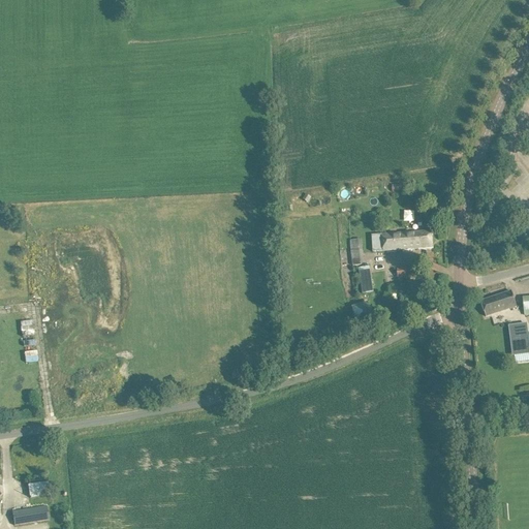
[(373,252),(432,248),(431,231),(372,236),(373,252)]
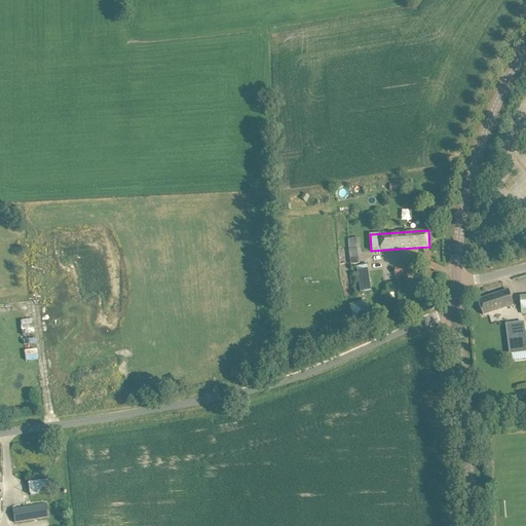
[(359,238),(348,239),(352,265),(363,263),(359,238)]
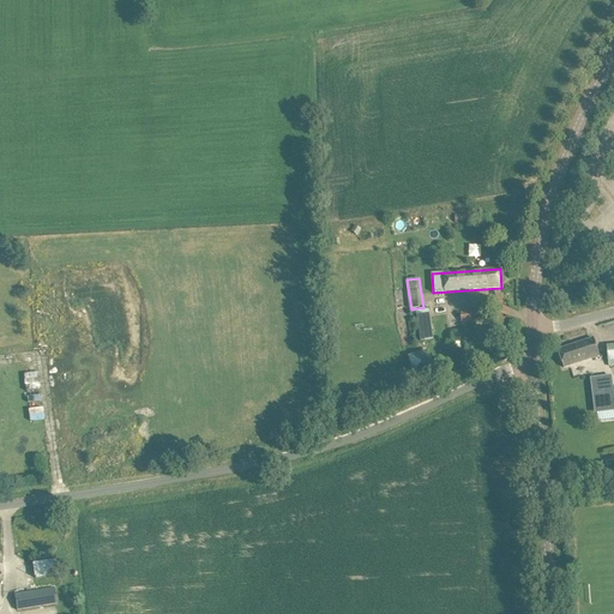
[(434,339),(429,309),(416,312),(421,341),(434,339)]
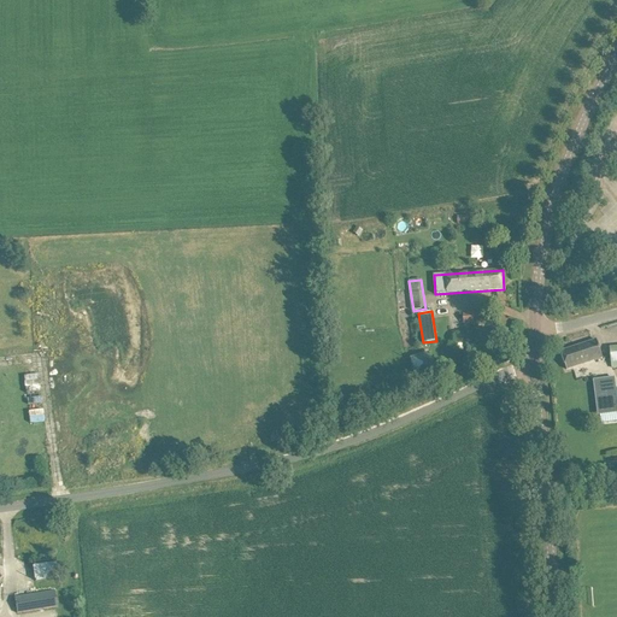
[(483,321),(482,312),(459,315),(460,318),(463,318),(464,323),(483,321)]
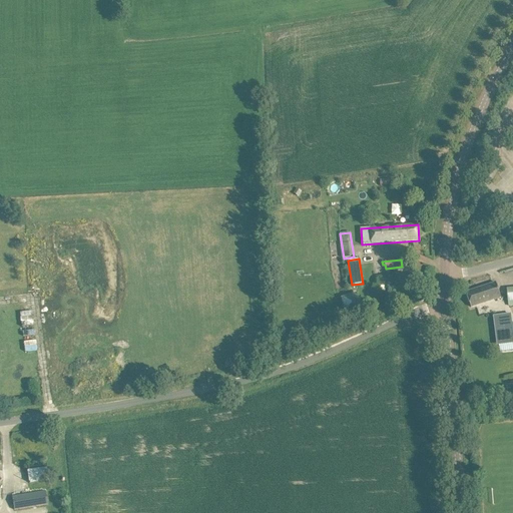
[(377,277),(378,287),(394,284),(392,275),(377,277)]
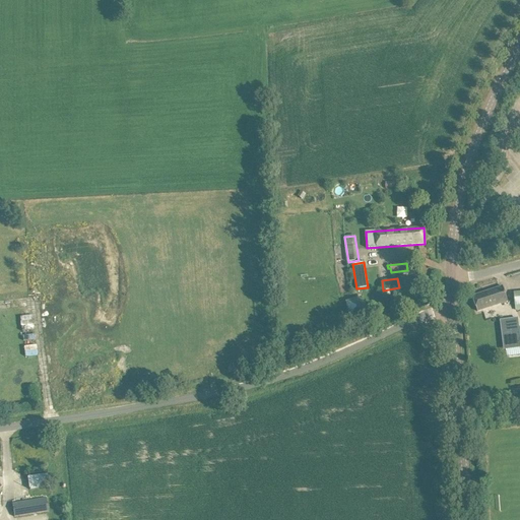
[(472,297),(477,312),(508,302),(503,286),(472,297)]
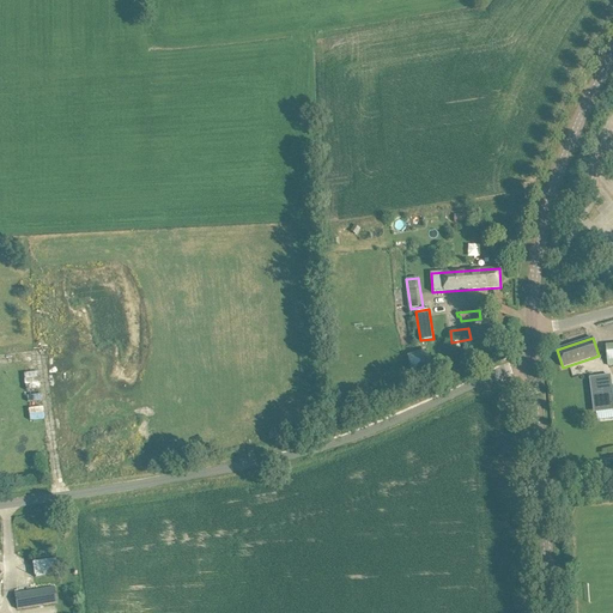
[(431,370),(432,353),(413,352),(412,369),(431,370)]
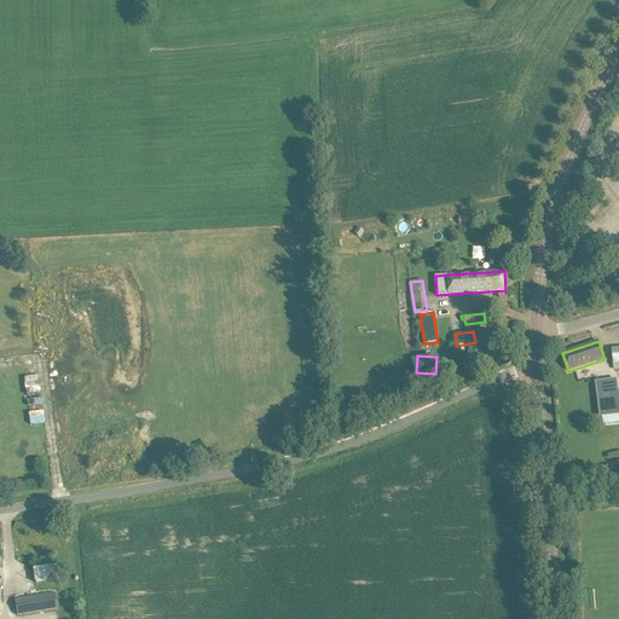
[(41,374),(27,376),(28,389),(44,387),(41,374)]
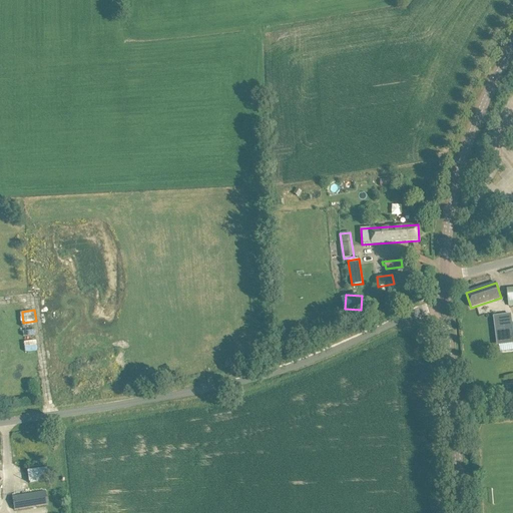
[(505,345),(502,316),(493,317),(497,346),(505,345)]
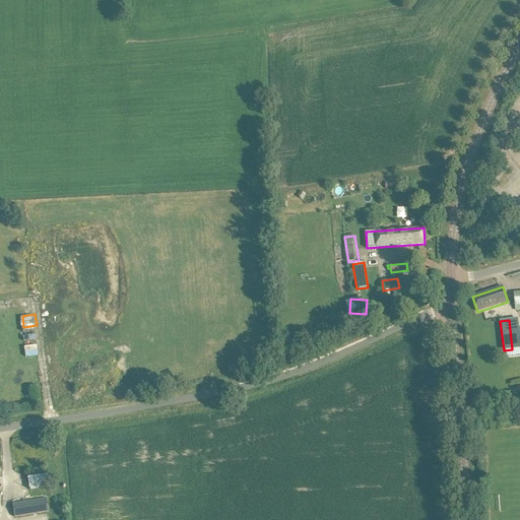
[(51,473),(28,475),(29,489),(52,486),(51,473)]
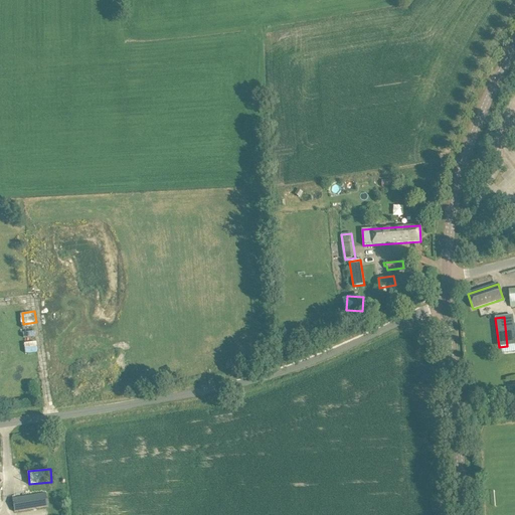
[(47,507),(45,494),(12,499),(14,512),(47,507)]
